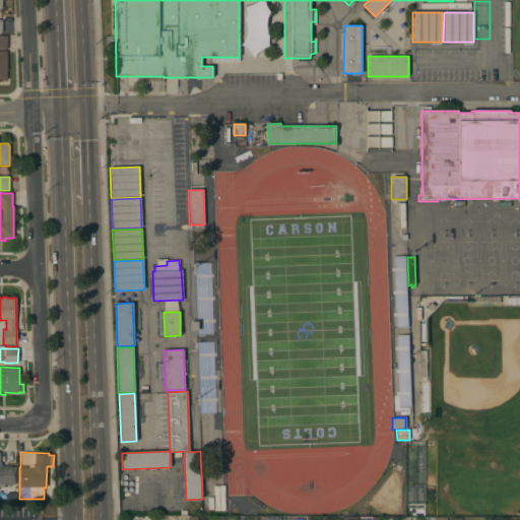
[(15,484),(4,484),(4,486),(0,486),(0,463),(2,463),(2,466),(11,466),(15,466),(15,484)]
